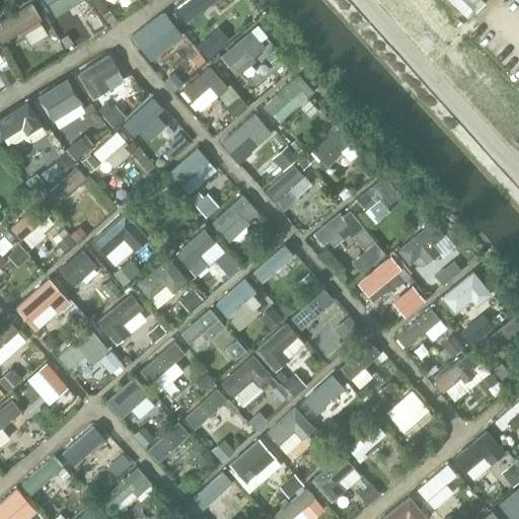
[(28,0),(26,0),(0,17),(0,39),(3,44),(42,18),(28,0)]
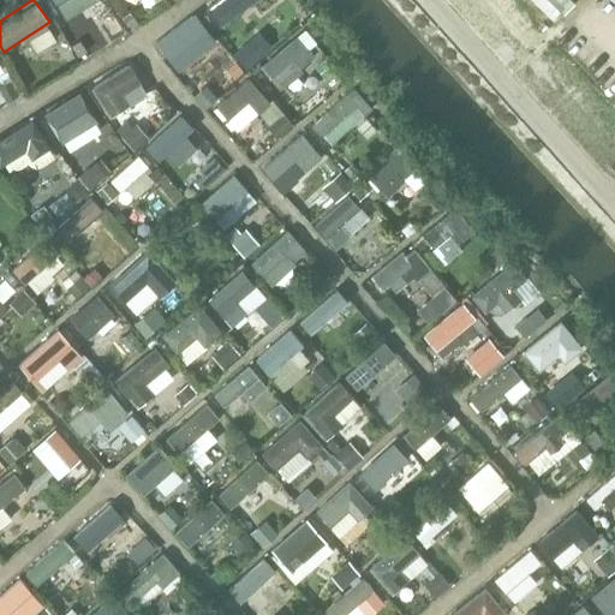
[(47,0),(58,18),(88,0),(47,0)]
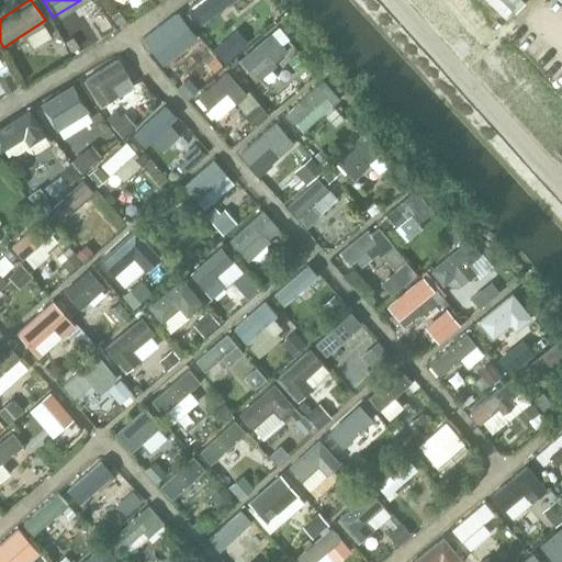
[(191,0),(188,3),(197,15),(217,0),(223,7),(231,0),(191,0)]
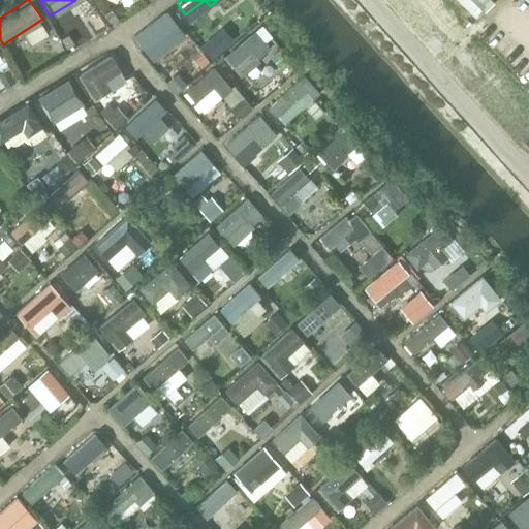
[(490,0),(456,0),(474,18),(481,10),(484,12),(493,3),(490,0)]
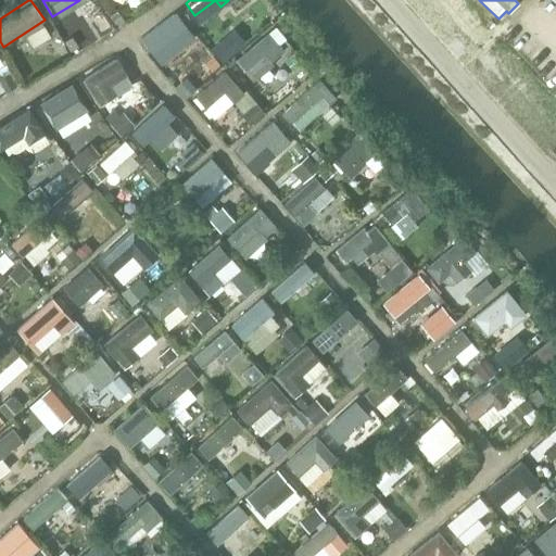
[(174,14),(141,38),(151,51),(165,40),(175,53),(192,39),(174,14)]
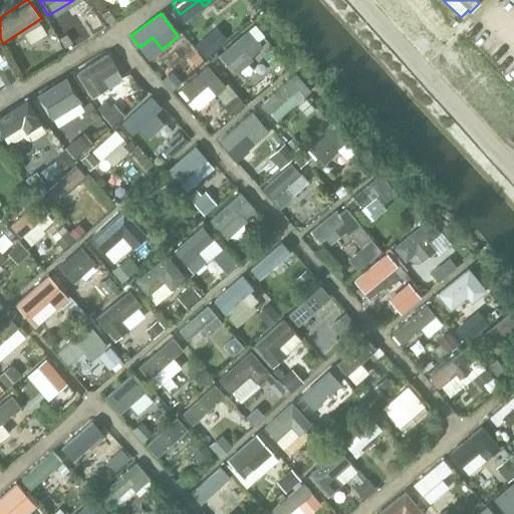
[(40,23),(10,42),(18,55),(49,36),(40,23)]
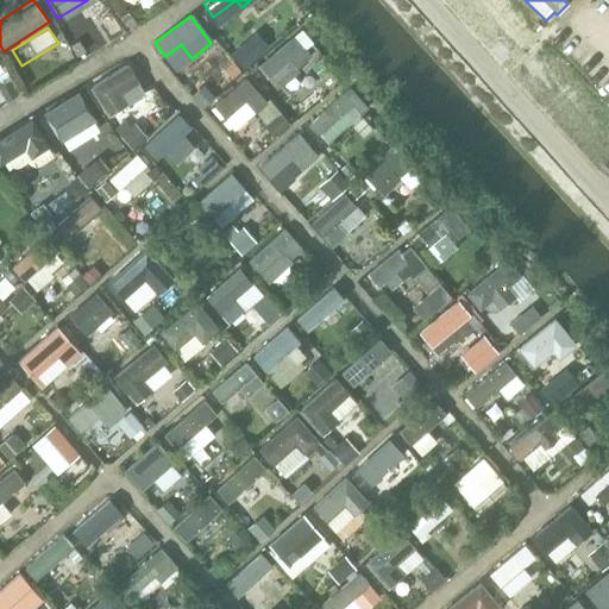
[(268,77),(276,90),(318,58),(305,51),(268,77)]
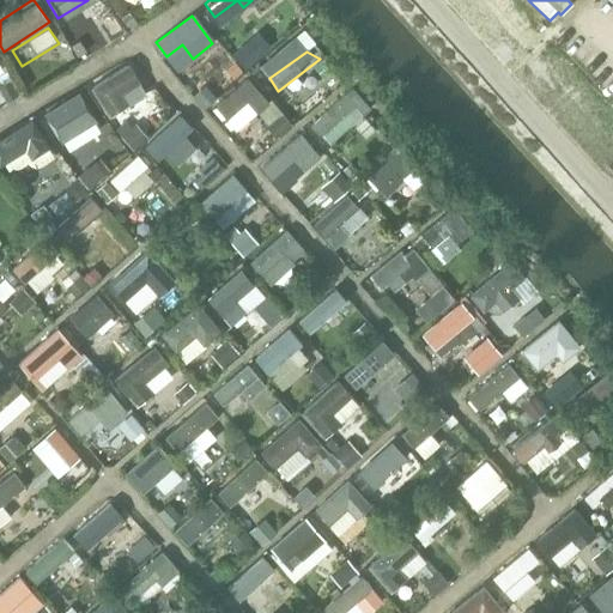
[(127,66),(92,87),(109,115),(145,93),(127,66)]
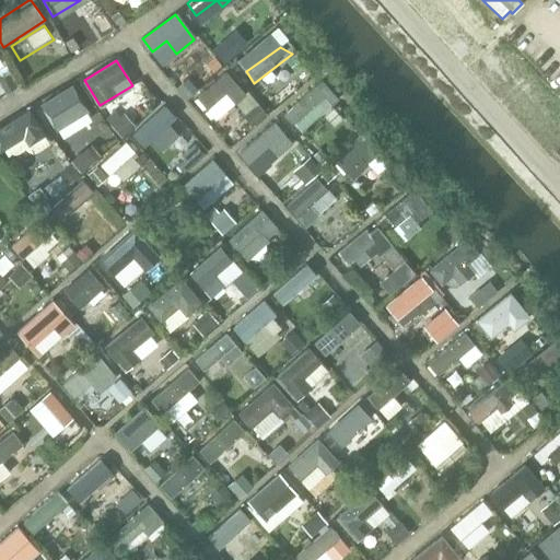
[(72,84),(39,104),(56,130),(88,109),(72,84)]
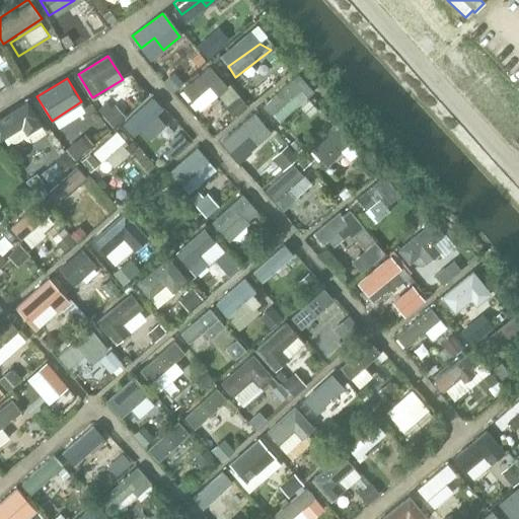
[(293,80),(264,105),(279,123),(311,98),(293,80)]
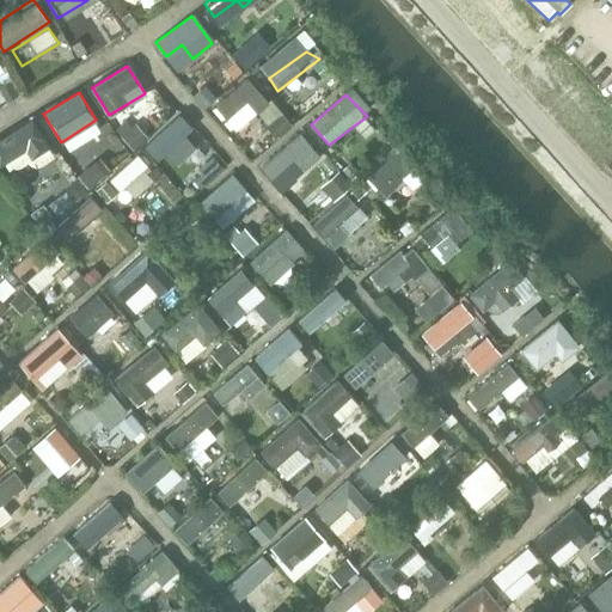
[(236,133),(257,112),(248,96),(221,116),(236,133)]
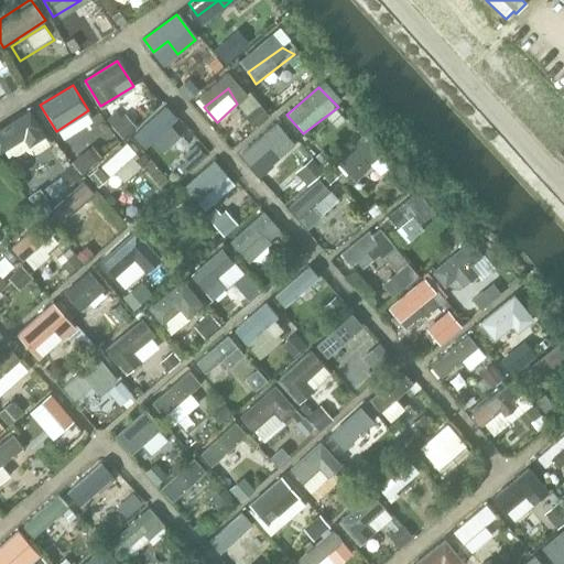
[(164,106),(132,134),(144,148),(147,147),(152,141),(162,152),(180,137),(169,125),(175,119),(164,106)]
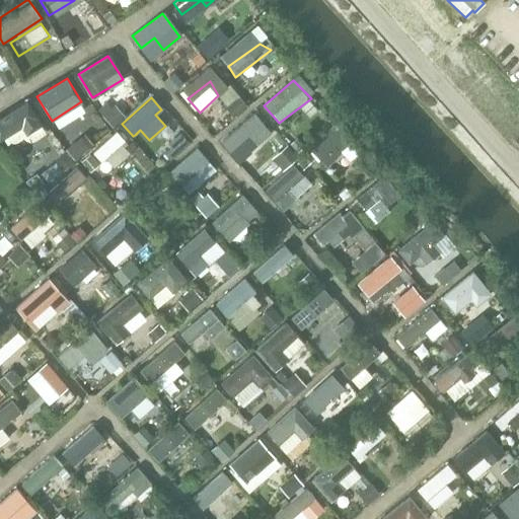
[(0,117),(0,136),(1,138),(23,123),(28,131),(43,122),(28,98),(0,117)]
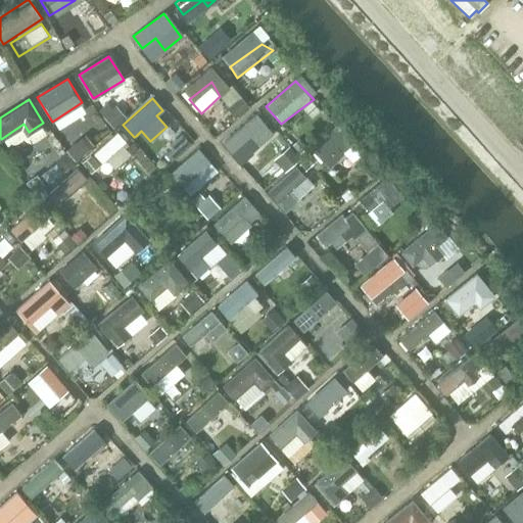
[(105,109),(110,125),(126,120),(120,104),(105,109)]
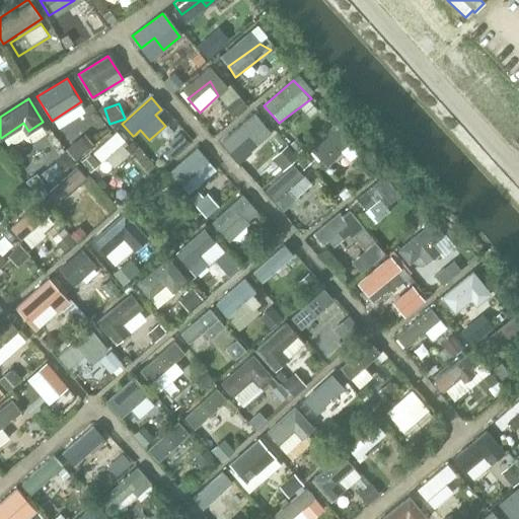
[(253,108),(221,138),(230,149),(248,133),(255,141),(271,128),(253,108)]
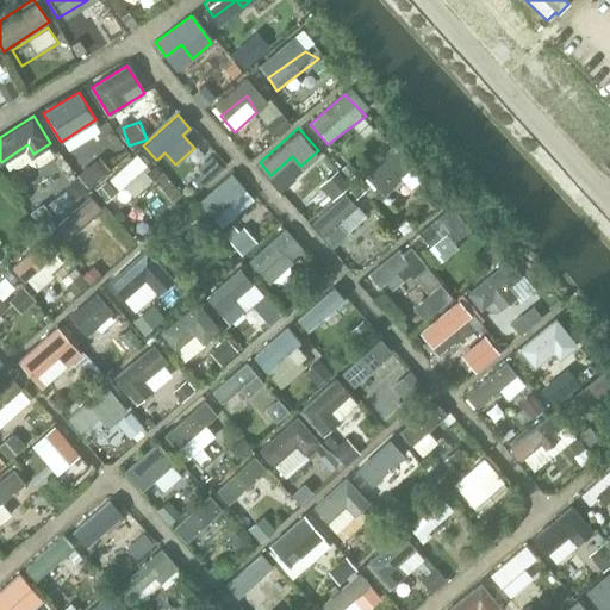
[(363,175),(374,186),(396,167),(400,173),(418,159),(403,141),(363,175)]
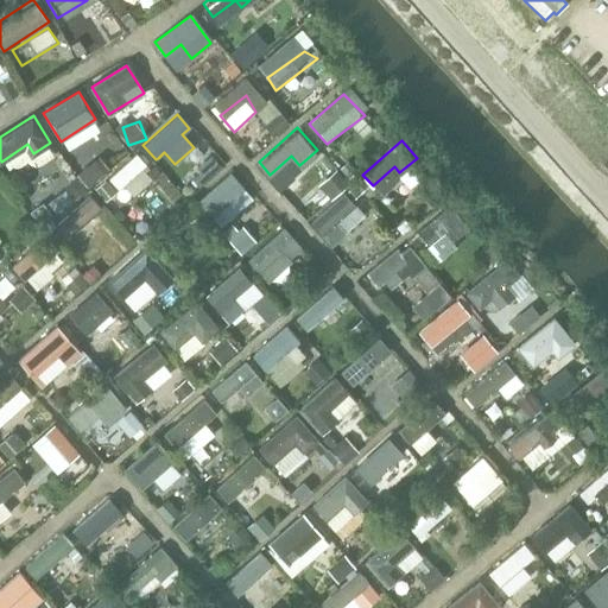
[(99,153),(77,172),(89,185),(111,166),(99,153)]
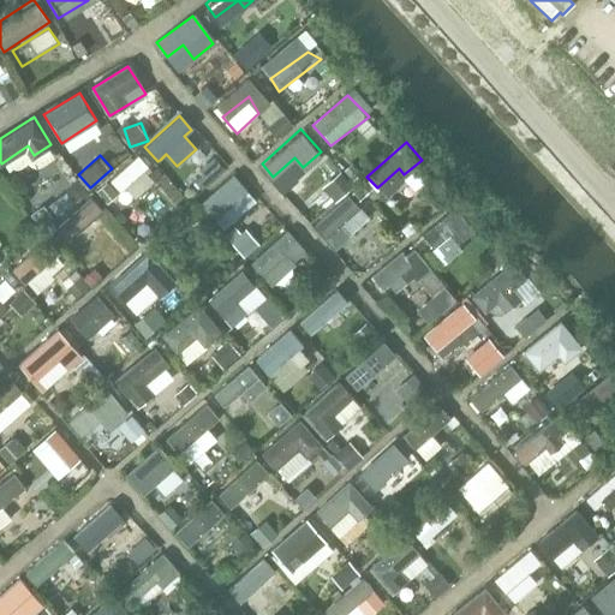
[(139,156),(112,180),(123,192),(150,168),(139,156)]
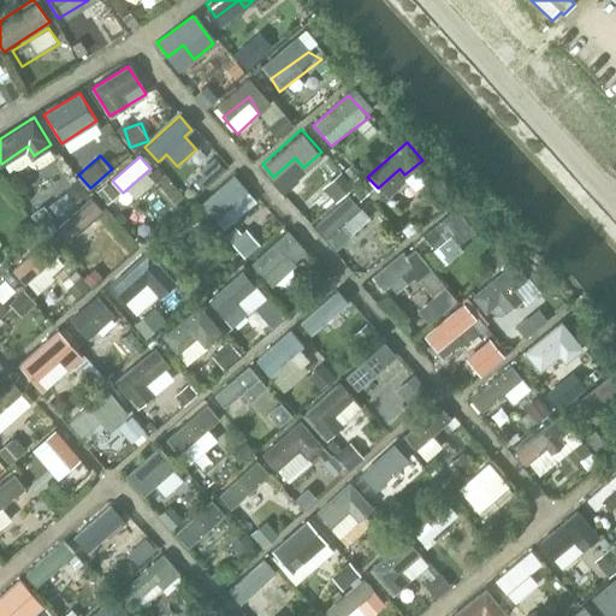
[(339,200),(363,170),(350,158),(325,188),(339,200)]
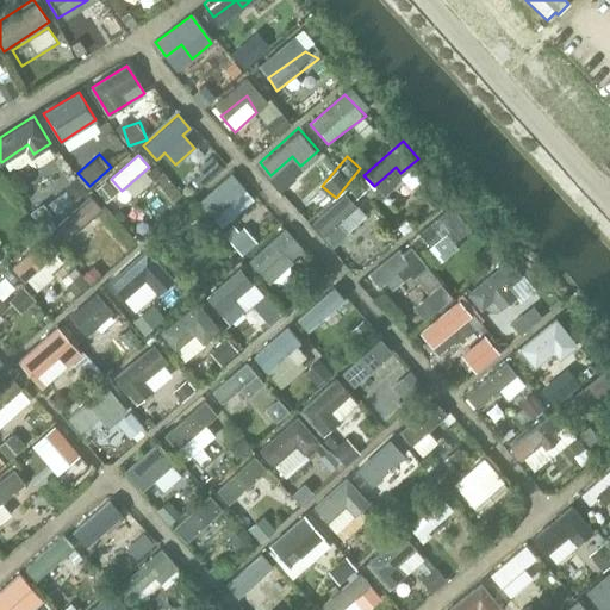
[(229,174),(203,198),(213,210),(240,186),(229,174)]
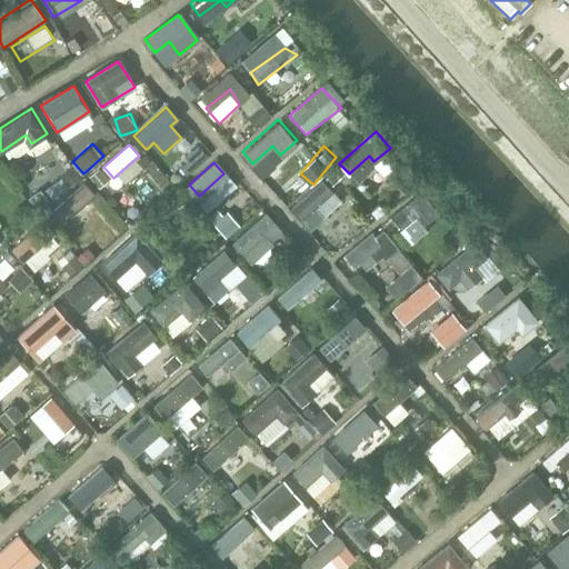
[(323,177),(290,205),(310,228),(323,216),(315,206),(333,189),(323,177)]
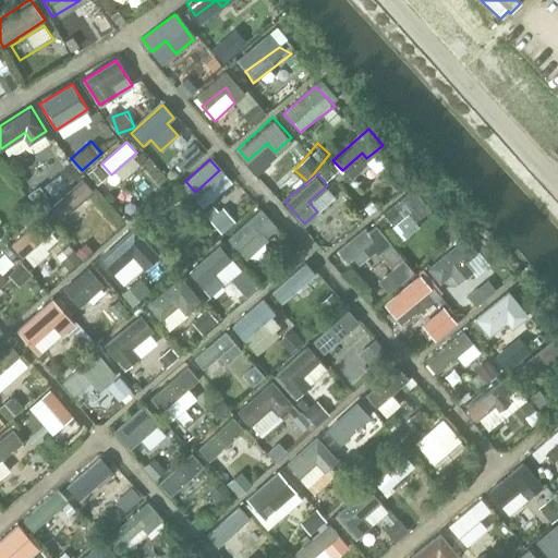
[(52,207),(62,218),(93,193),(84,181),(52,207)]
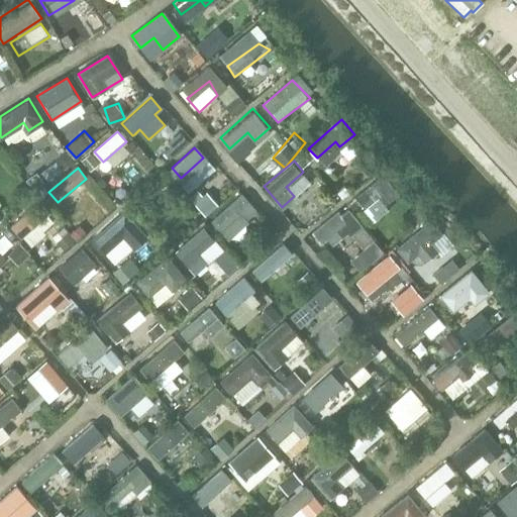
[(359,197),(372,211),(398,190),(383,175),(359,197)]
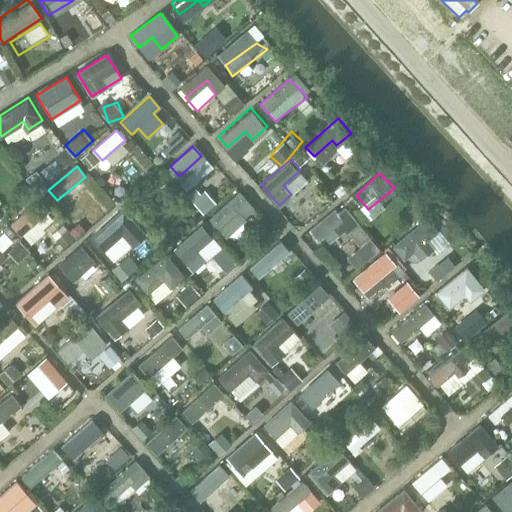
[(163,174),(138,197),(147,207),(171,184),(163,174)]
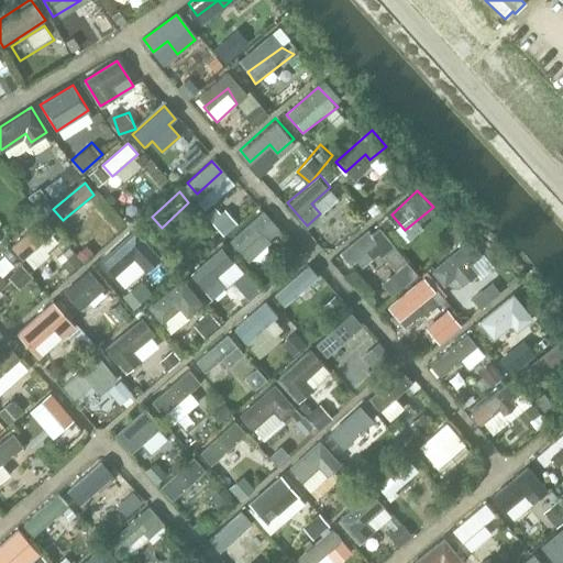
[(225,233),(239,221),(223,203),(210,216),(225,233)]
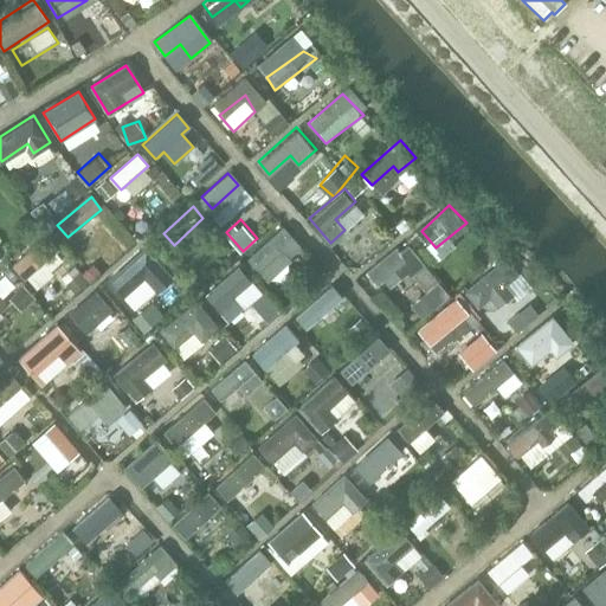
[(283,223),(246,256),(266,277),(289,257),(285,253),(300,242),(283,223)]
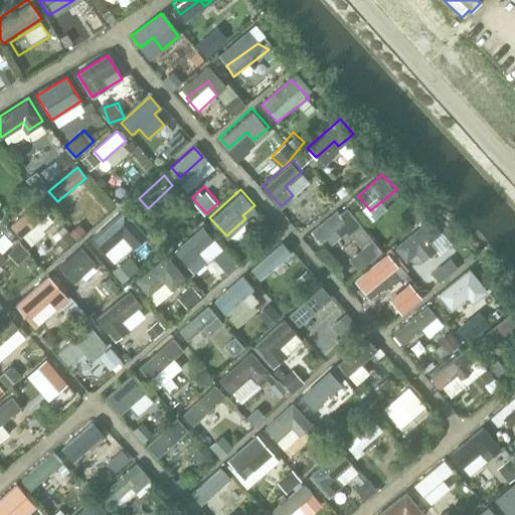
[(76,241),(37,193),(2,220),(45,269),(76,241)]
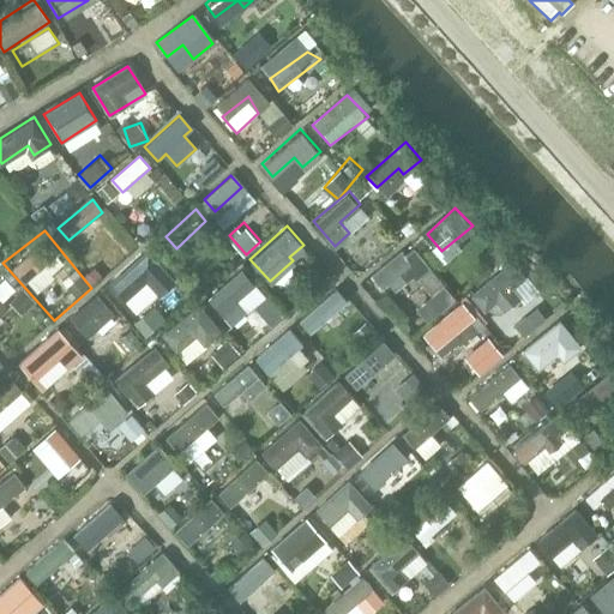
[(146,252),(110,286),(122,300),(145,280),(160,295),(174,283),(146,252)]
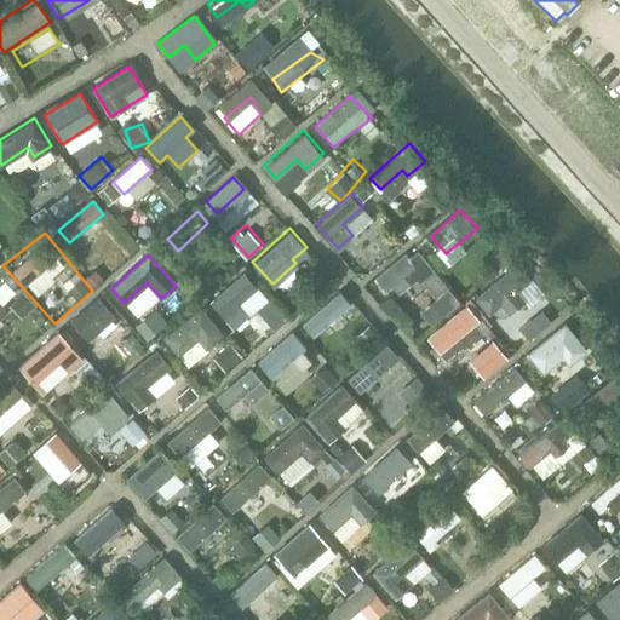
[(379,281),(390,294),(419,267),(407,256),(379,281)]
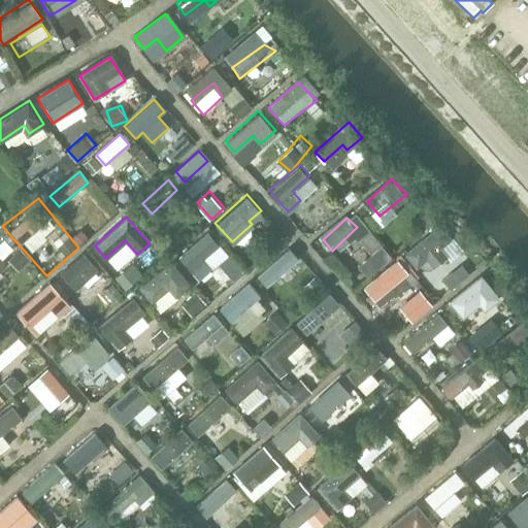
[(438,222),(405,250),(417,263),(427,254),(435,264),(448,254),(439,243),(450,235),(438,222)]
